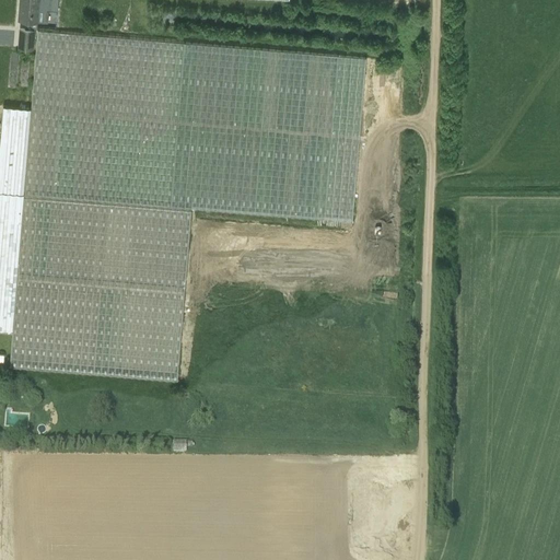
[(21,20),(26,21),(38,22),(38,21),(47,22),(49,0),(45,0),(20,0),(20,1),(22,1),(21,20)]
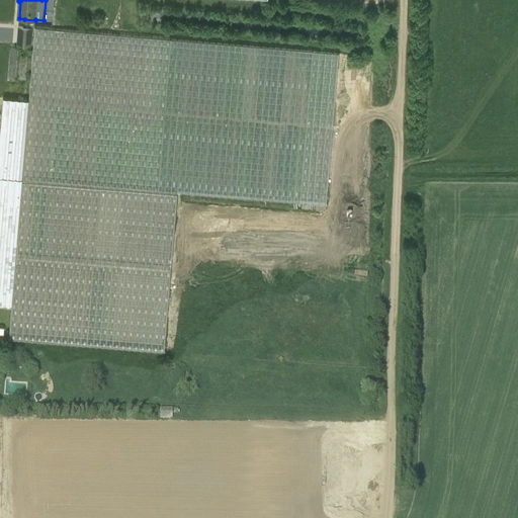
[(31,45),(32,27),(34,25),(24,24),(24,26),(18,26),(17,44),(31,45)]
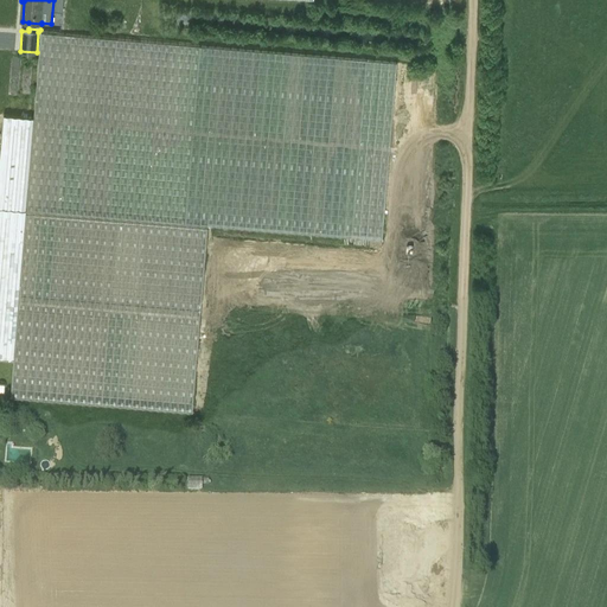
[(33,117),(4,115),(0,154),(0,206),(208,225),(352,237),(383,240),(397,62),(366,59),(42,32),(33,117)]
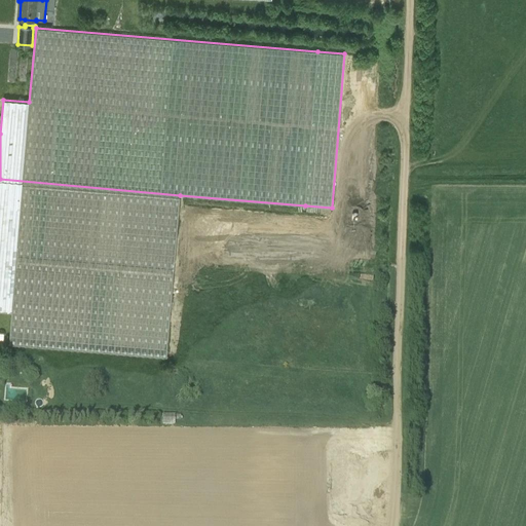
[(166,357),(180,195),(0,179),(0,308),(12,309),(9,344),(166,357)]
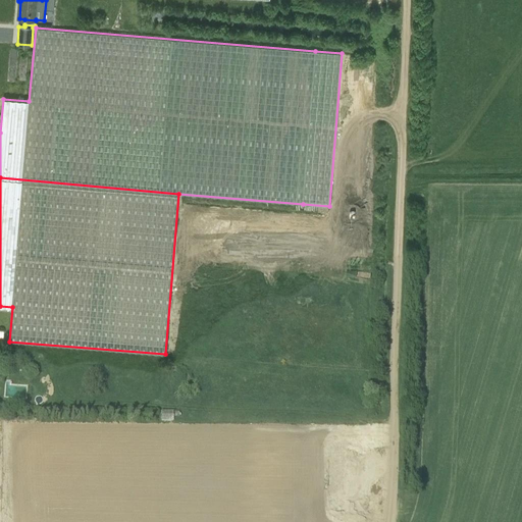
[(173,413),(161,413),(161,423),(174,423),(173,413)]
